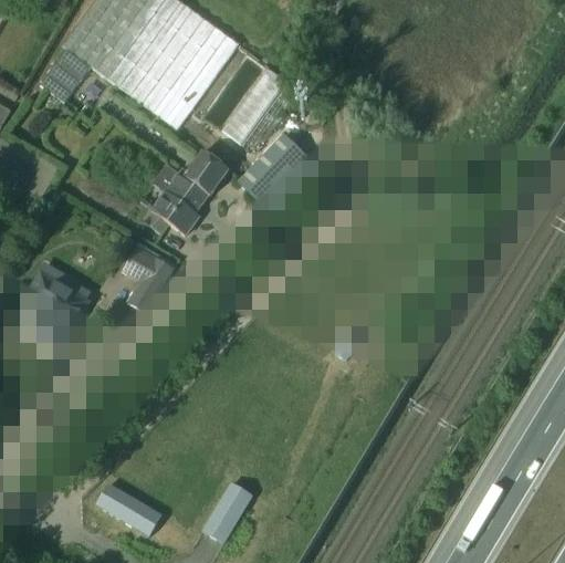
[(0,0),(0,24),(12,3),(6,0),(0,0)]
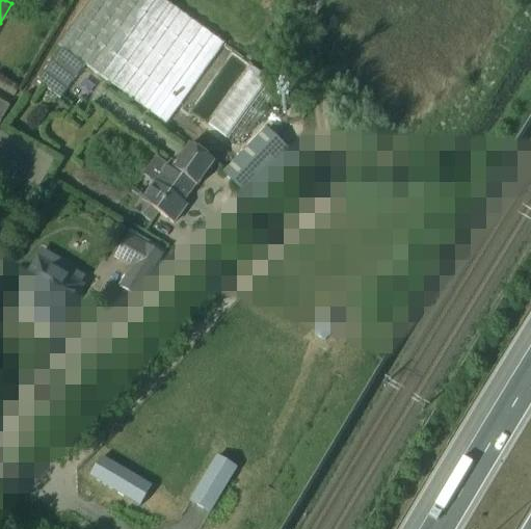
[(166,121),(224,41),(168,0),(88,0),(57,44),(62,48),(38,79),(61,96),(85,62),(166,121)]
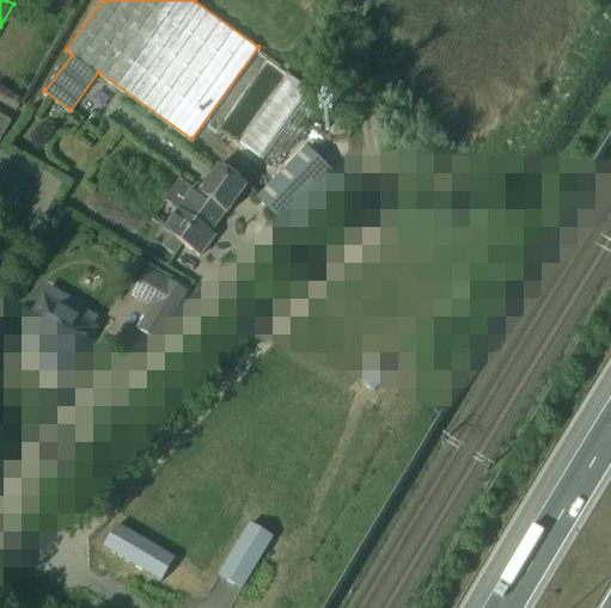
[(283,160),(341,90),(319,72),(262,141),(283,160)]
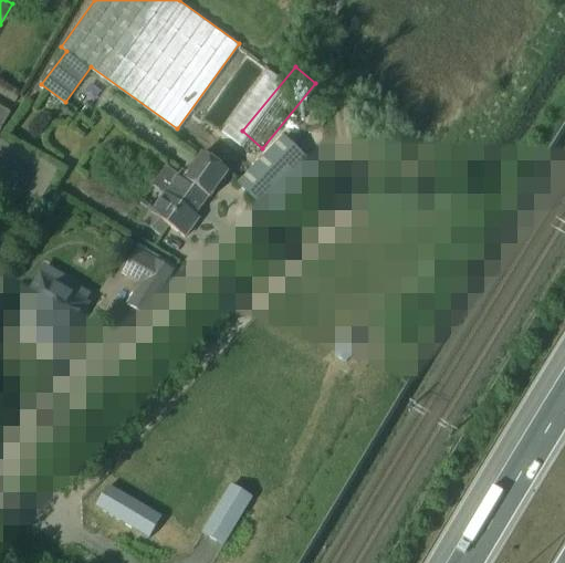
[(0,127),(0,128),(11,111),(0,104),(0,127)]
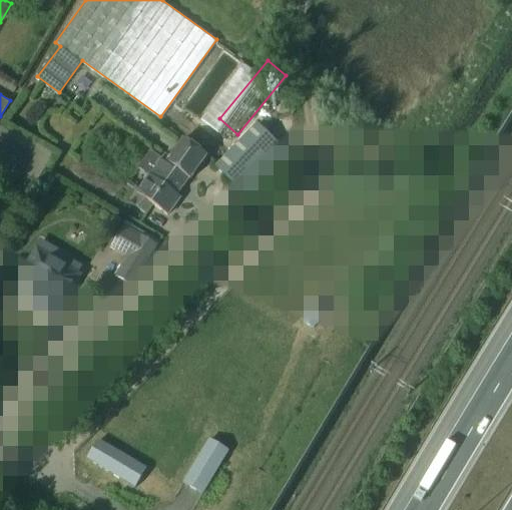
[(216,165),(245,193),(288,149),(258,121),(216,165)]
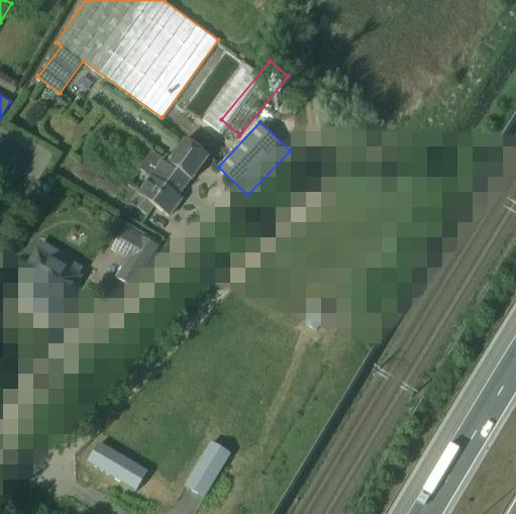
[(10,141),(0,158),(0,173),(6,177),(24,174),(35,155),(18,144),(21,138),(14,134),(10,141)]
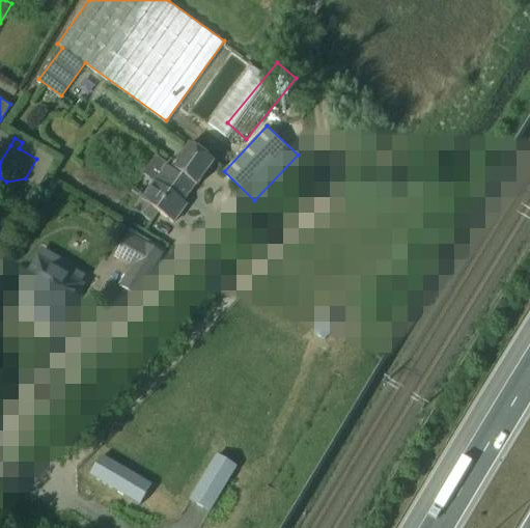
[(0,162),(10,145),(0,139),(0,162)]
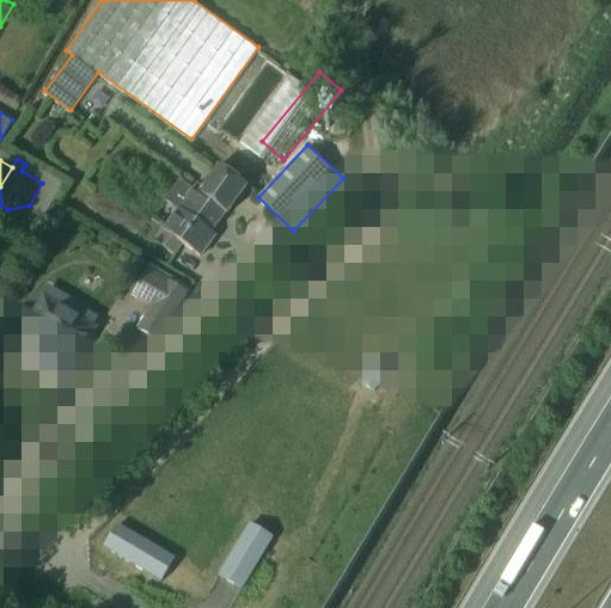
[(183,243),(200,255),(215,233),(212,231),(226,212),(227,212),(248,184),(219,165),(205,186),(197,180),(163,227),(165,228),(156,239),(176,253),(183,243)]
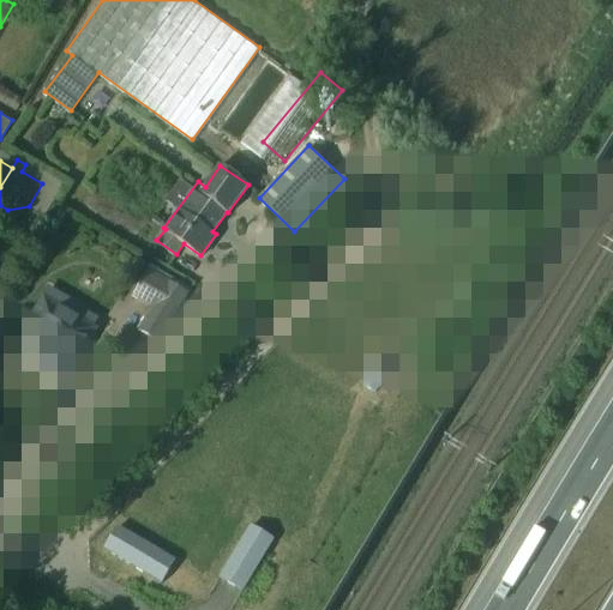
[(138,328),(158,339),(191,288),(148,266),(132,294),(152,306),(138,328)]
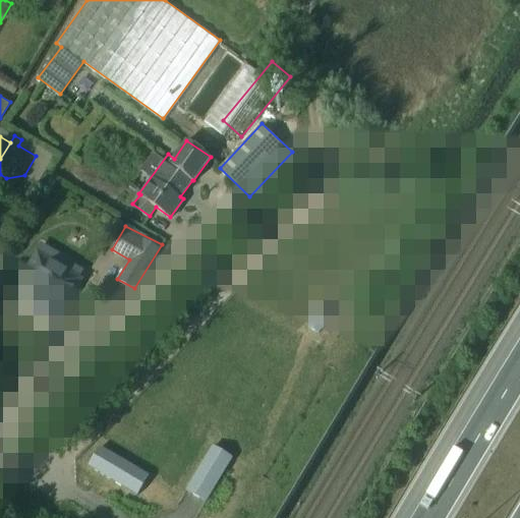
[(53,321),(54,321),(69,294),(72,296),(77,287),(74,286),(84,269),(55,251),(53,256),(41,249),(26,273),(39,280),(25,303),(36,309),(32,315),(50,326),(53,321)]
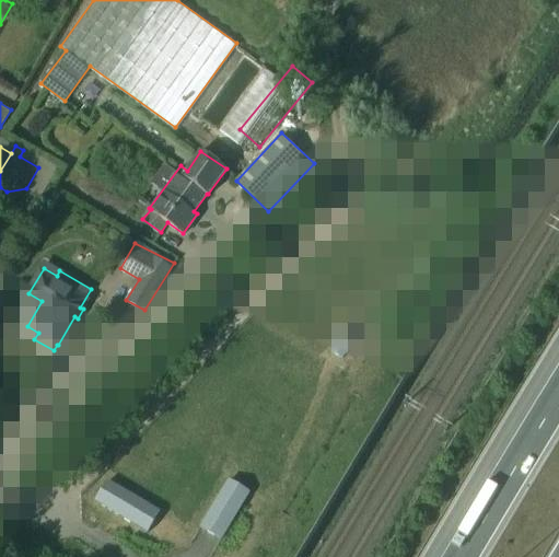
[(368,354),(380,331),(368,324),(356,347),(368,354)]
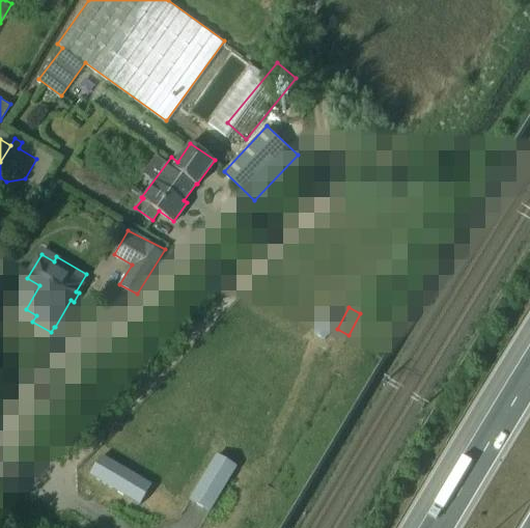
[(314,330),(325,335),(336,316),(326,311),(314,330)]
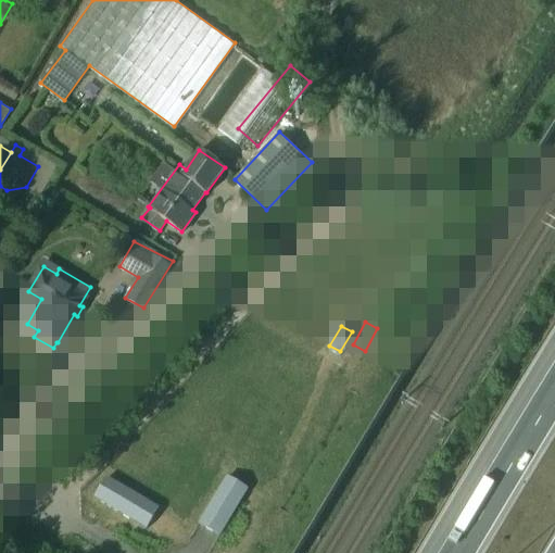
[(201,523),(221,533),(248,486),(228,475),(201,523)]
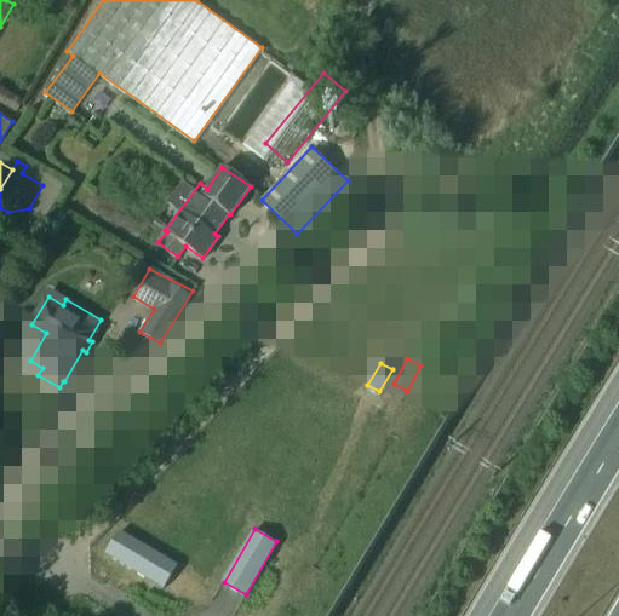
[(107,552),(164,587),(177,565),(120,530),(107,552)]
